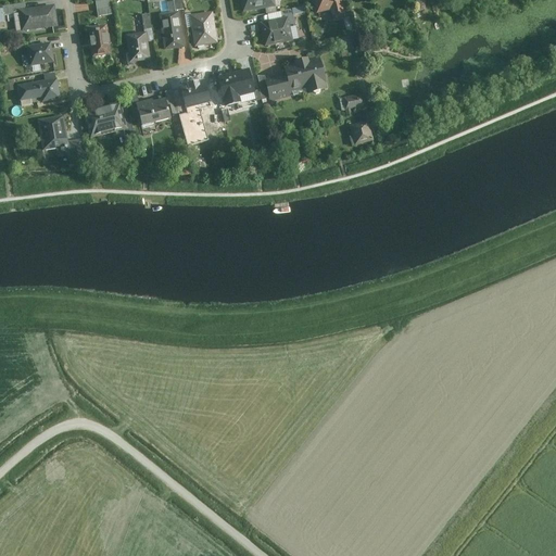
[(102,0),(95,1),(98,16),(112,14),(109,0),(102,0)]
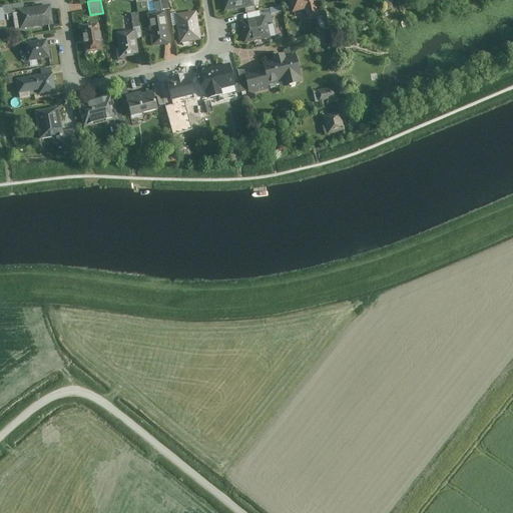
[(169,8),(167,0),(159,0),(161,9),(169,8)]
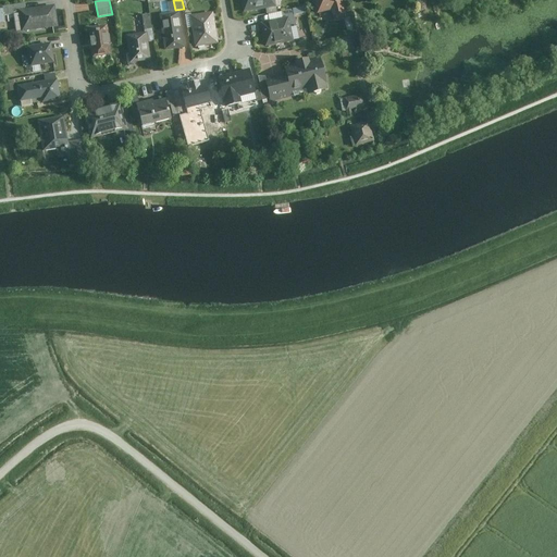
[(274,0),(242,0),(244,11),(275,5),(274,0)]
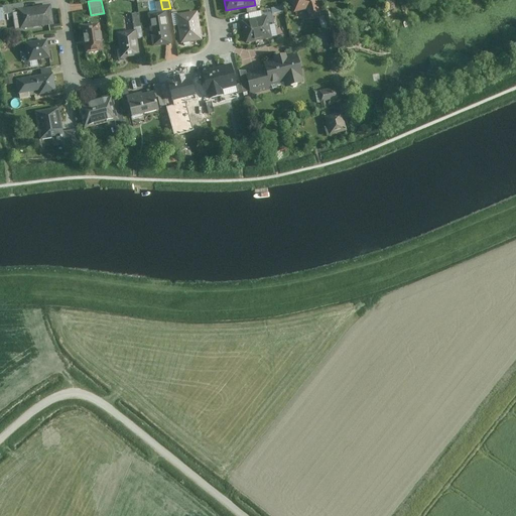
[(317,0),(290,0),(293,12),(306,8),(309,19),(323,16),(317,0)]
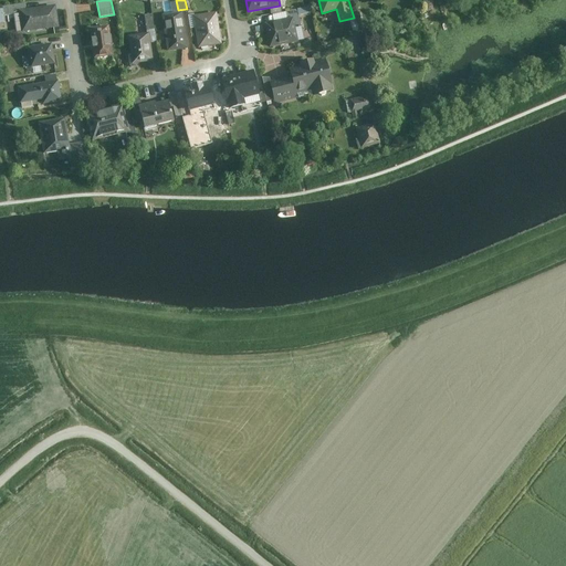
[(18,9),(24,8),(24,2),(2,6),(3,16),(19,13),(18,9)]
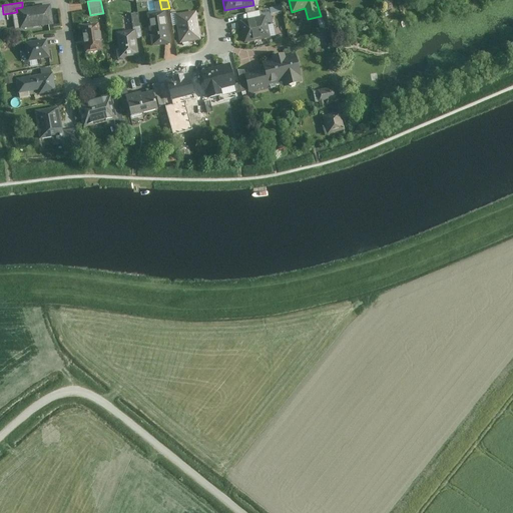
[(22,7),(16,8),(17,12),(19,29),(52,24),(49,4),(22,7)]
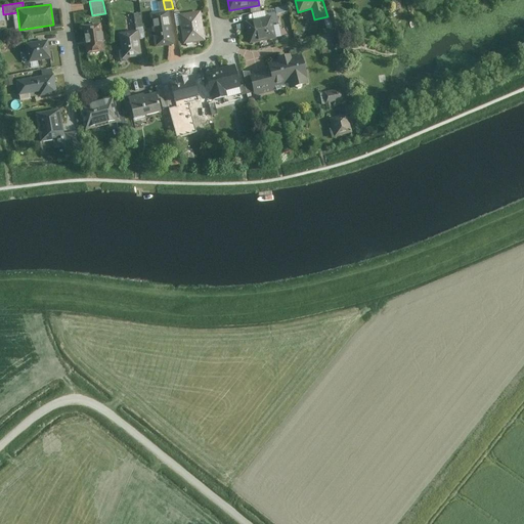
[(254,12),(255,18),(271,15),(273,26),(279,25),(275,7),(254,12)]
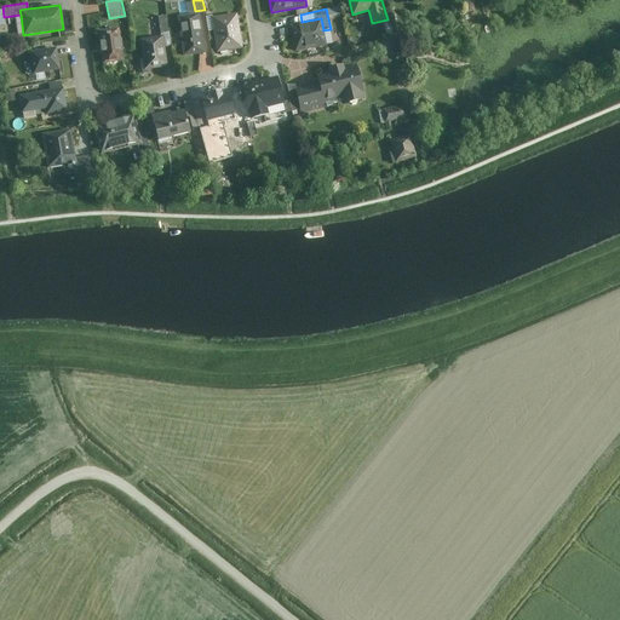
[(200,11),(177,15),(183,55),(206,52),(200,11)]
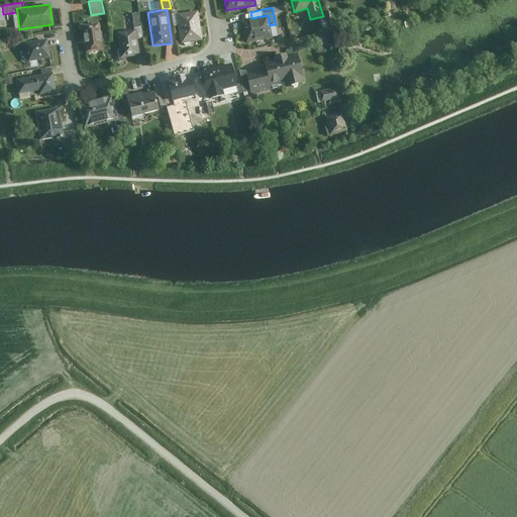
[(198,9),(176,13),(181,42),(202,39),(198,9)]
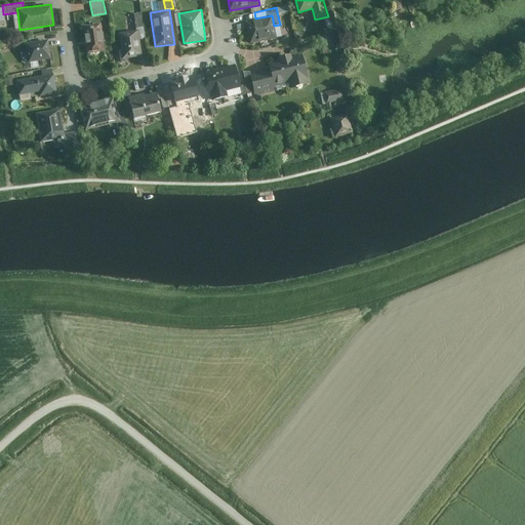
[(143,27),(140,12),(133,13),(135,28),(143,27)]
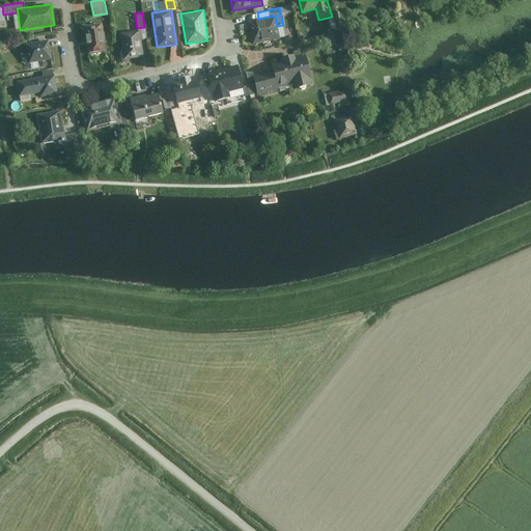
[(258,19),(248,22),(253,44),(280,37),(277,26),(275,16),(258,19)]
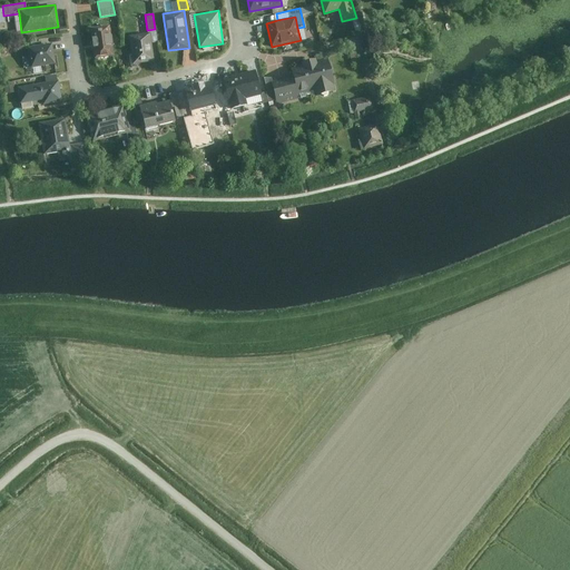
[(112,55),(109,25),(89,27),(94,58),(112,55)]
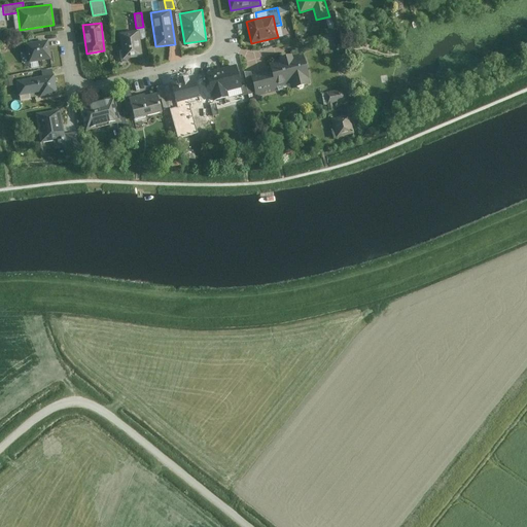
[(142,56),(138,30),(118,33),(123,59),(142,56)]
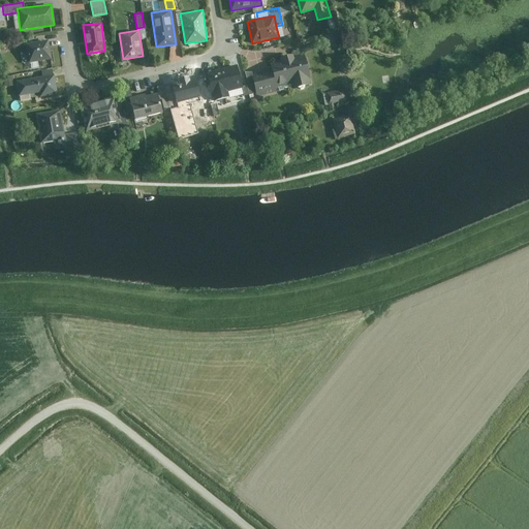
[(25,43),(26,43),(25,37),(12,39),(13,45),(25,43)]
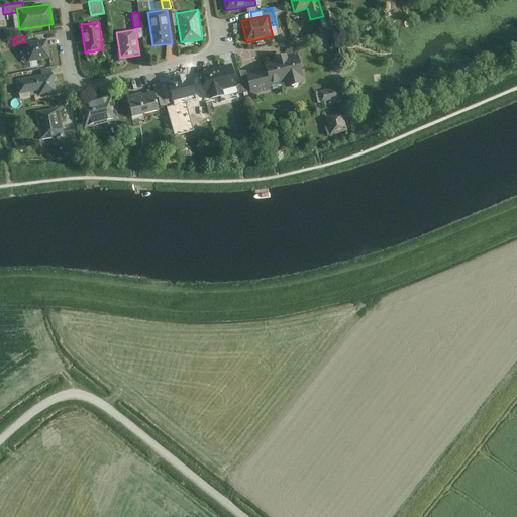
[(49,57),(45,38),(25,42),(24,42),(27,61),(49,57)]
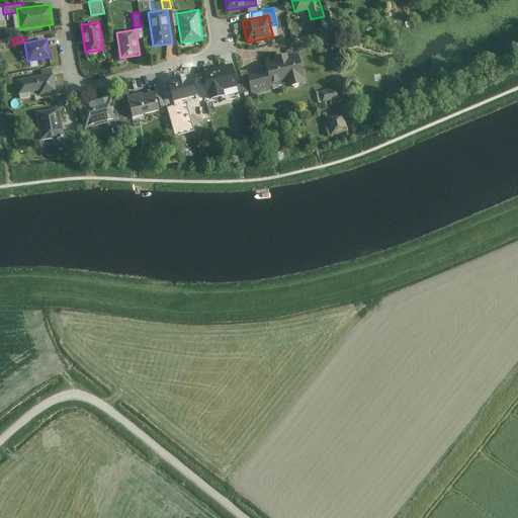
[(168,59),(178,59),(177,49),(168,50),(168,59)]
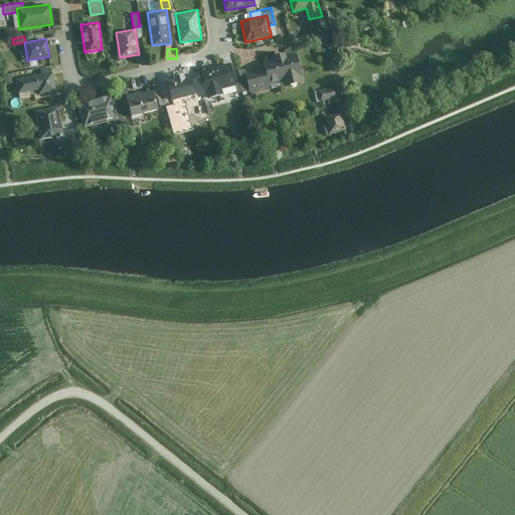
[(297,53),(264,62),(265,68),(270,86),(284,81),(285,87),(304,80),(297,53)]
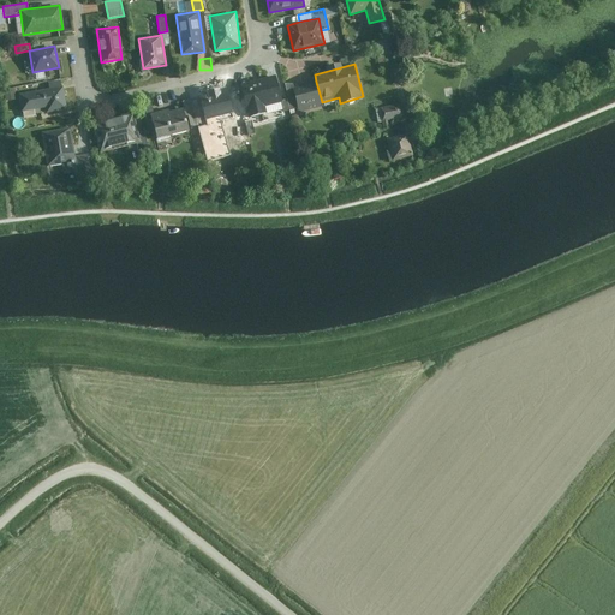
[(274,76),(240,83),(244,97),(249,117),(267,112),(264,106),(281,102),(274,76)]
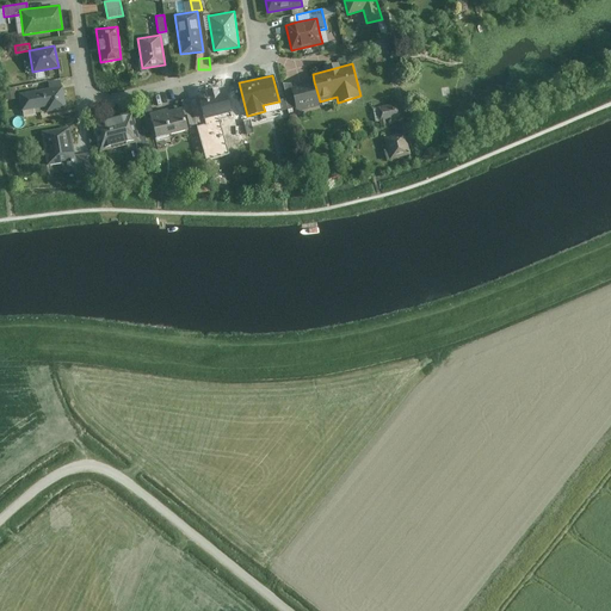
[(320,102),(314,81),(291,87),(297,112),(321,106),(320,102)]
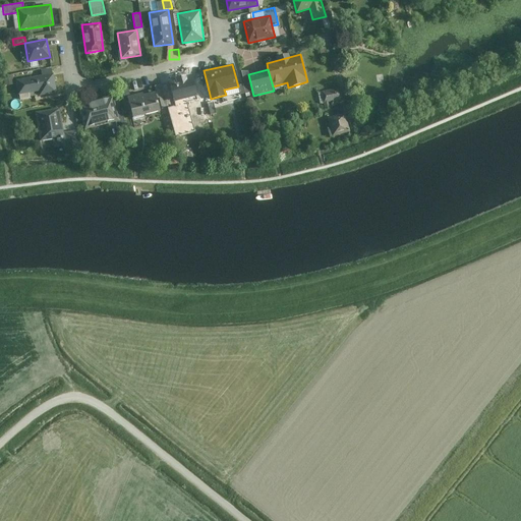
[(52,73),(14,79),(17,94),(38,91),(39,95),(56,92),(52,73)]
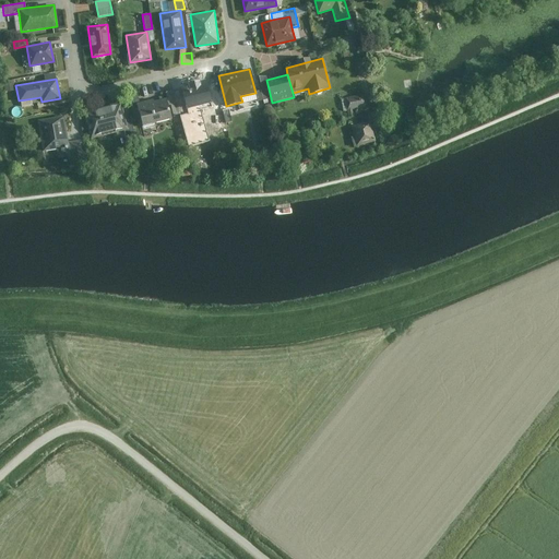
[(204,79),(181,85),(181,87),(189,115),(201,111),(213,108),(209,92),(204,79)]
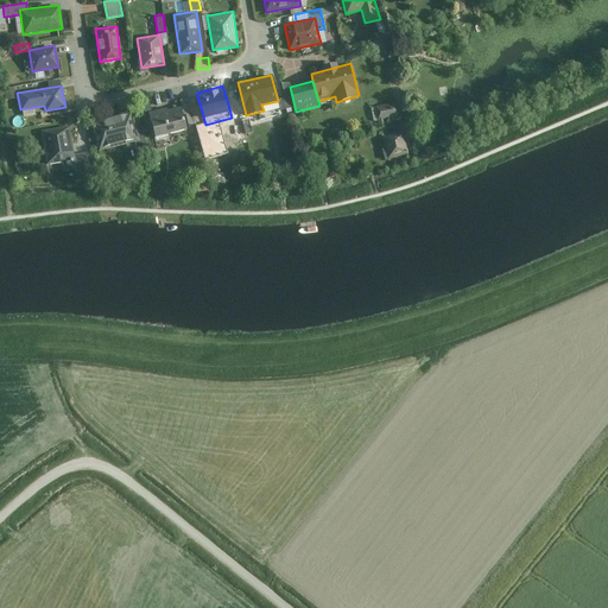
[(197,95),(188,97),(191,112),(204,160),(228,153),(219,121),(206,125),(197,95)]
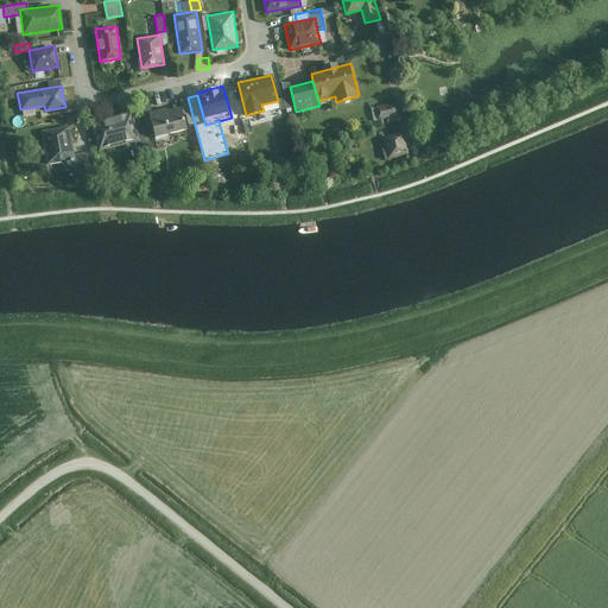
[(151,109),(149,96),(140,99),(144,112),(151,109)]
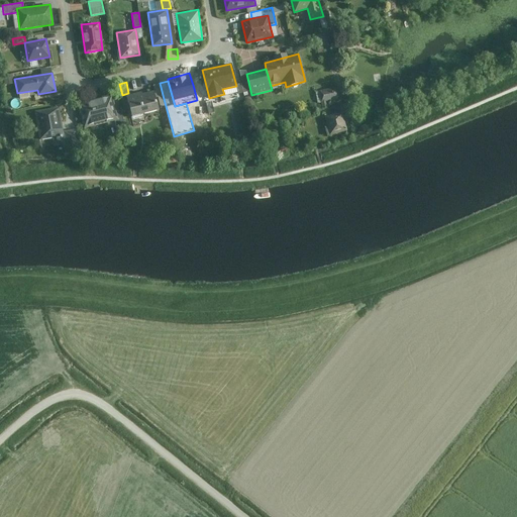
[(205,82),(193,85),(197,100),(198,105),(210,101),(209,98),(205,82)]
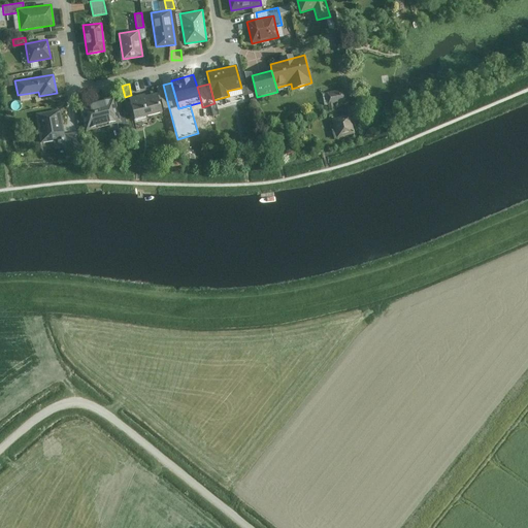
[(163,85),(157,87),(160,99),(166,97),(163,85)]
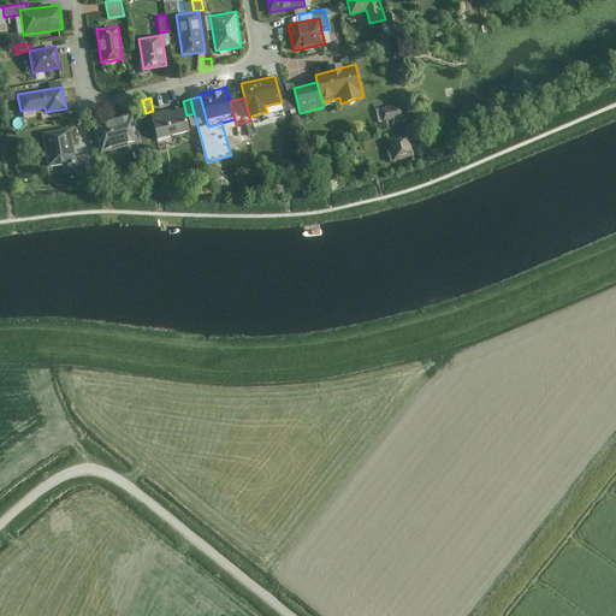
[(401,104),(380,108),(385,129),(391,128),(390,120),(403,117),(401,104)]
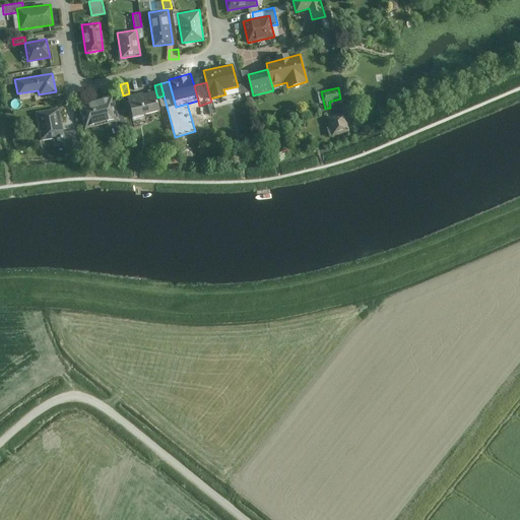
[(158,110),(154,91),(127,98),(131,117),(158,110)]
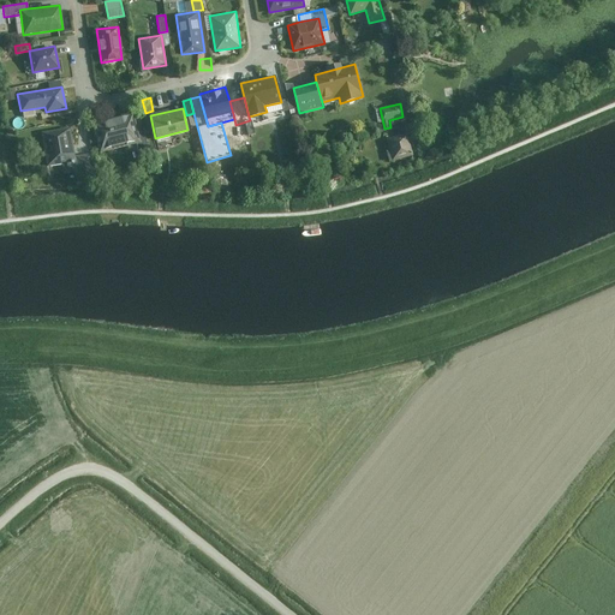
[(133,114),(93,124),(99,151),(139,142),(133,114)]
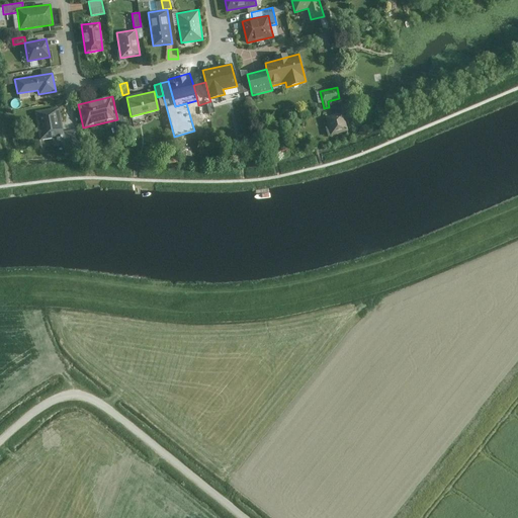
[(341,104),(343,112),(345,117),(352,115),(349,102),(341,104)]
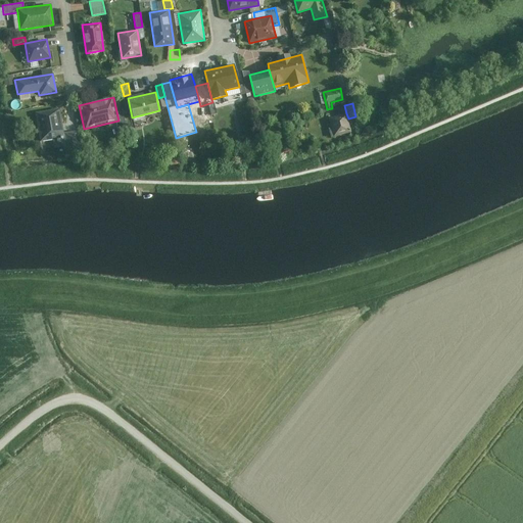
[(59,108),(35,112),(40,141),(52,139),(53,147),(65,145),(59,108)]
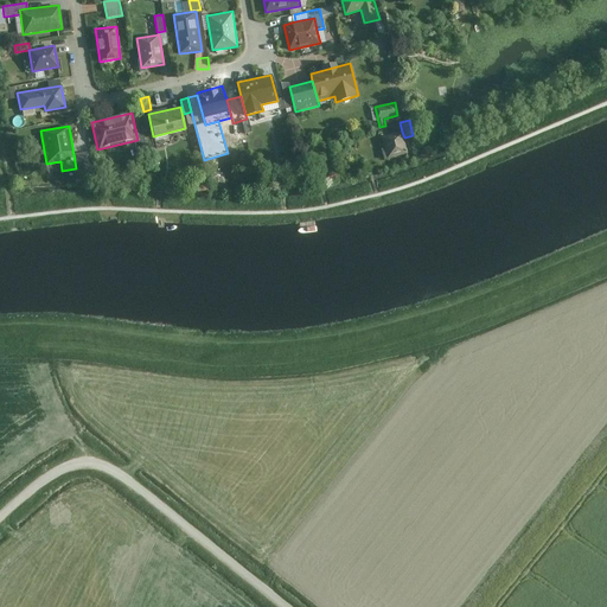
[(404,138),(402,132),(382,136),(388,159),(408,153),(404,138)]
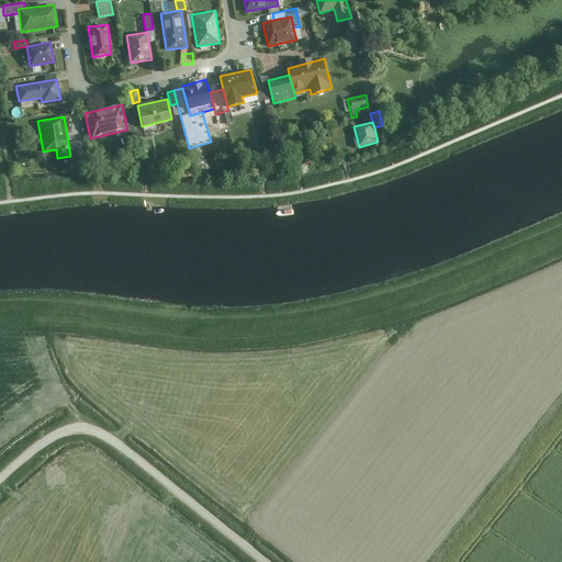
[(87,166),(82,142),(70,144),(74,168),(87,166)]
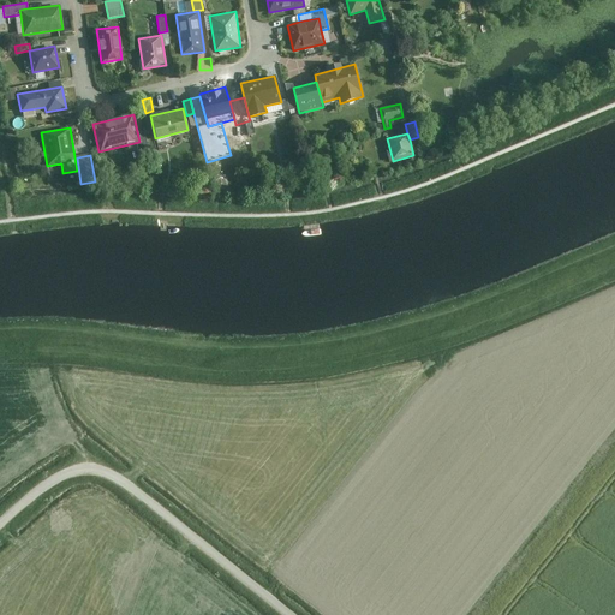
All buildings are outlined.
